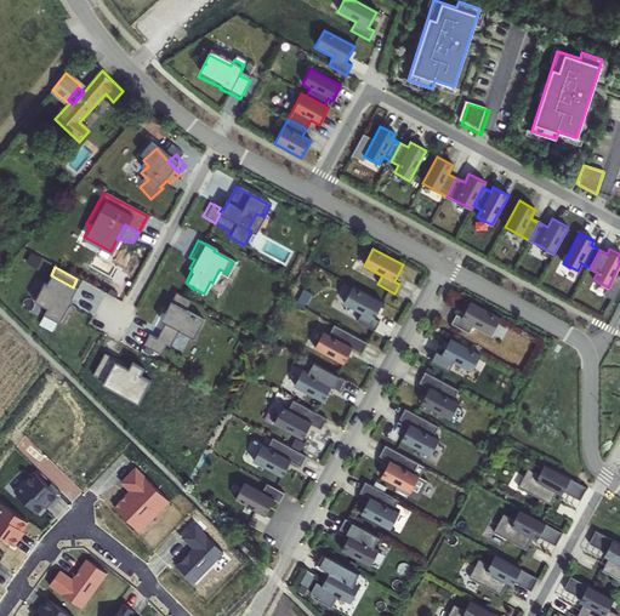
[(51,275),(49,274),(44,285),(41,283),(30,301),(43,308),(40,313),(58,324),(64,313),(67,314),(70,307),(64,303),(68,297),(67,297),(73,287),(51,275)]
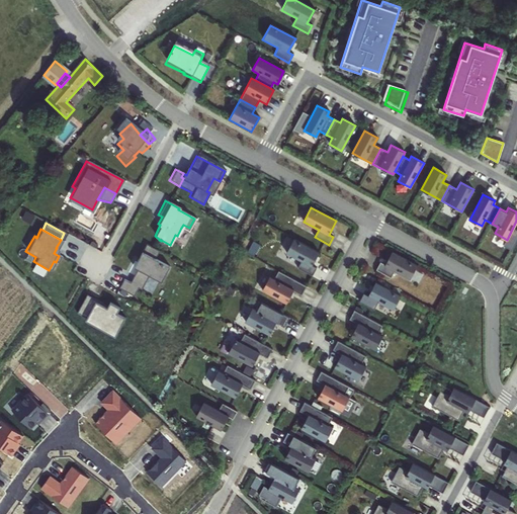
[(319,253),(293,239),(286,253),(302,261),(297,268),(313,276),(317,268),(312,266),(319,253)]
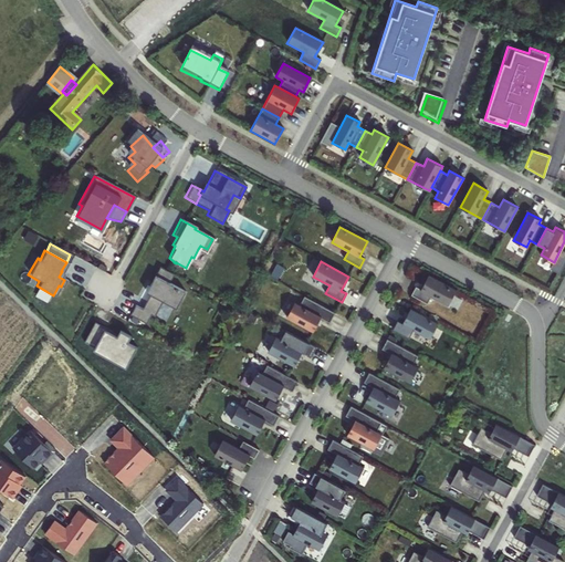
[(128,315),(145,323),(149,314),(153,316),(161,301),(173,308),(178,297),(181,290),(168,283),(173,274),(158,267),(149,282),(154,285),(140,309),(134,305),(128,315)]
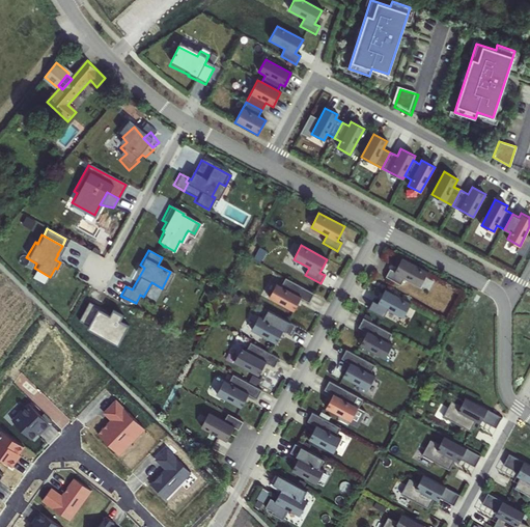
[(420,286),(427,272),(402,257),(395,272),(390,269),(386,277),(400,285),(405,278),(420,286)]
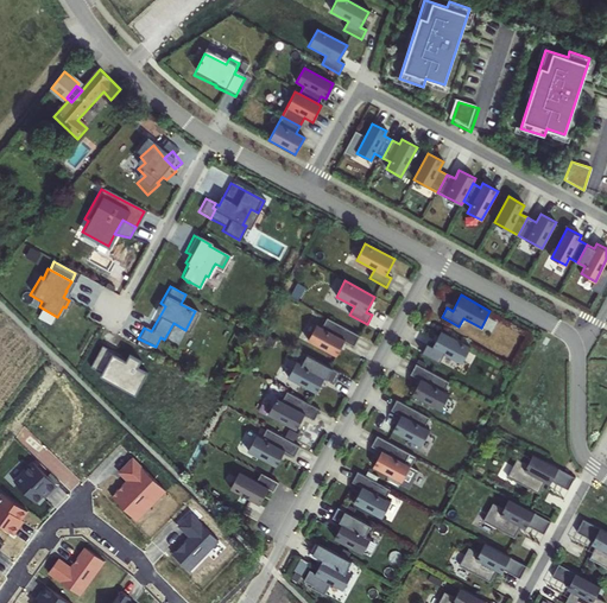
[(156,313),(159,316),(165,306),(160,303),(156,313)]
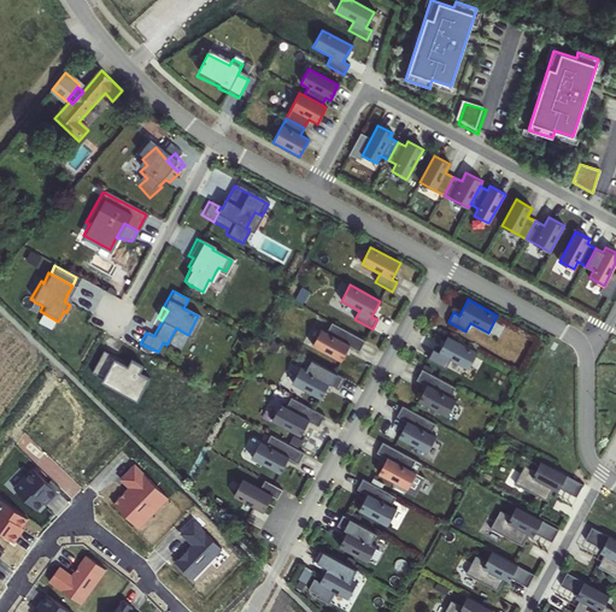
[(365,341),(334,324),(329,334),(321,330),(312,346),(341,362),(350,347),(359,352),(365,341)]
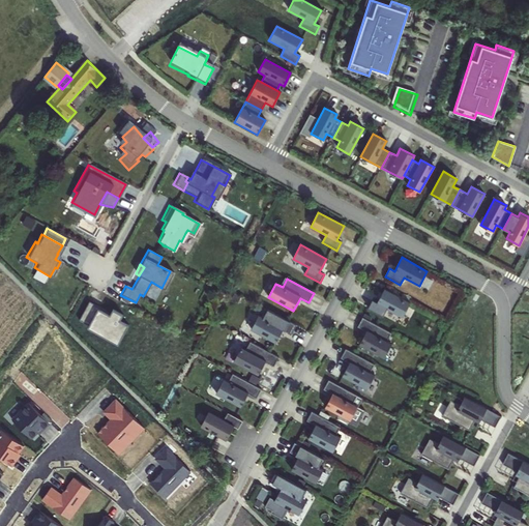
[(402,317),(410,302),(384,289),(377,302),(373,299),(369,308),(383,316),(387,309),(402,317)]
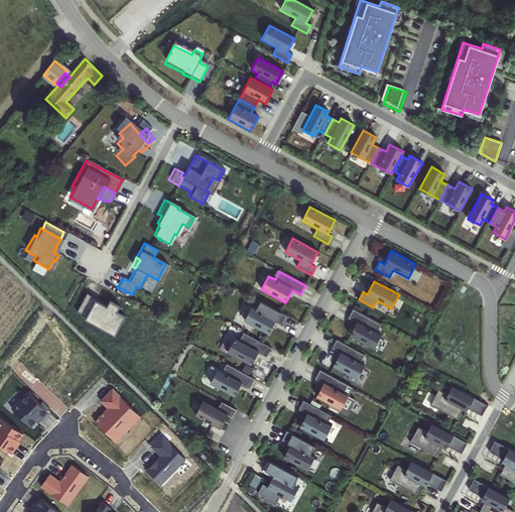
[(87,324),(116,340),(127,320),(119,314),(122,309),(112,304),(109,309),(97,303),(98,302),(89,297),(80,314),(89,320),(87,324)]
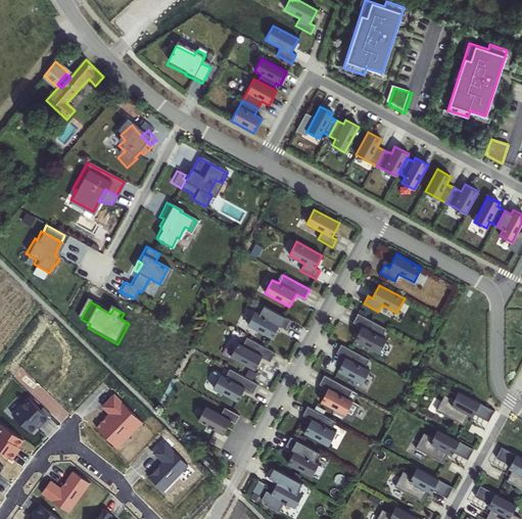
[(292,321),(266,307),(262,315),(255,312),(247,325),(272,338),(279,326),(287,330),(292,321)]
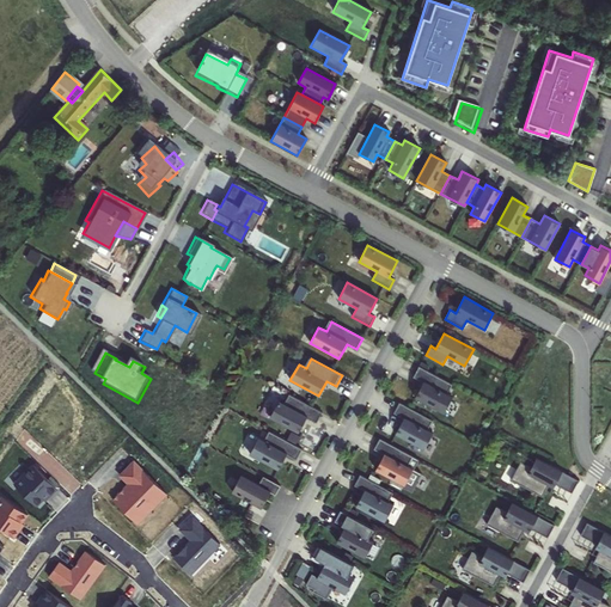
[(445,393),(451,384),(419,367),(414,378),(423,382),(415,398),(444,414),(453,397),(445,393)]
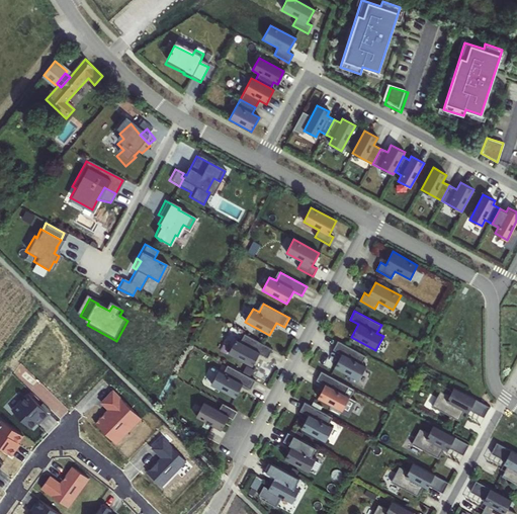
[(273,349),(246,335),(242,343),(236,340),(229,353),(253,366),(259,354),(268,358),(273,349)]
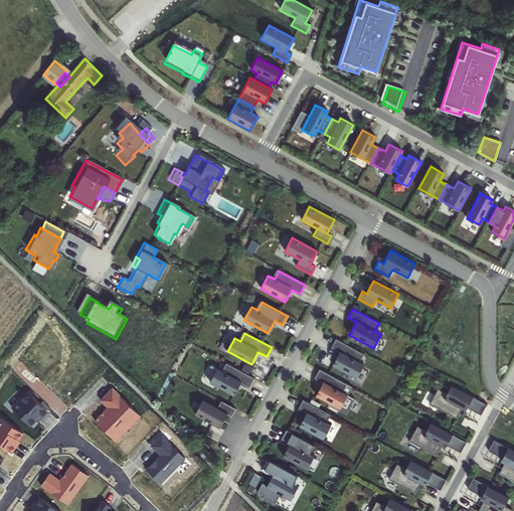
[(358,361),(362,353),(336,339),(331,348),(340,353),(333,365),(357,378),(364,364),(358,361)]
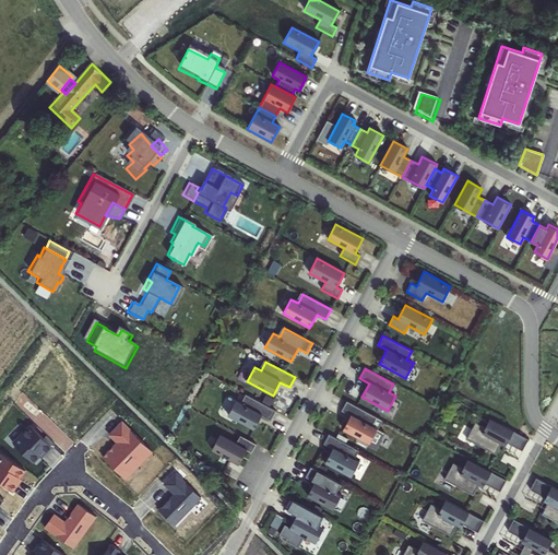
[(276,412),(248,396),(242,404),(236,401),(228,415),(254,429),(262,416),(271,422),(276,412)]
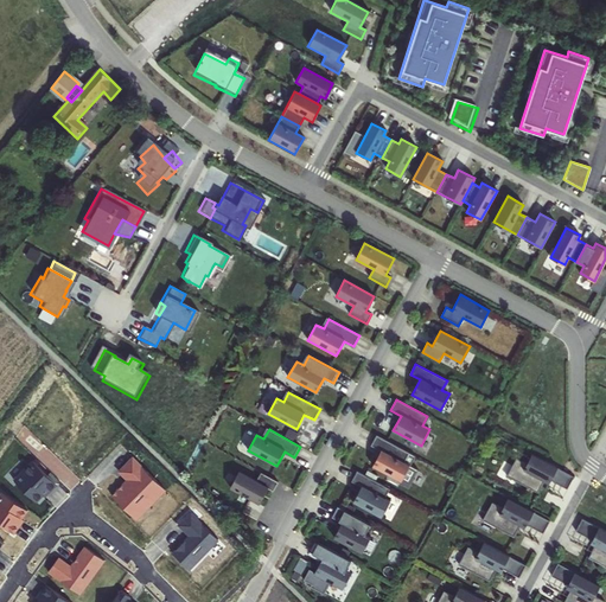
[(403,461),(408,452),(377,435),(371,446),(381,452),(374,466),(402,481),(410,466),(403,461)]
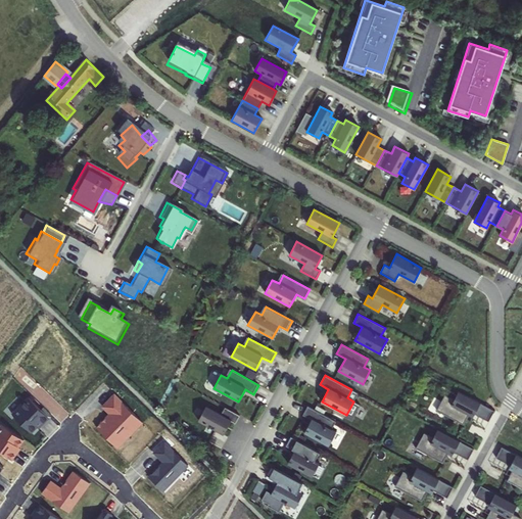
[(495,411),(459,391),(455,399),(445,395),(437,411),(464,425),(470,415),(474,417),(475,414),(489,421),(495,411)]
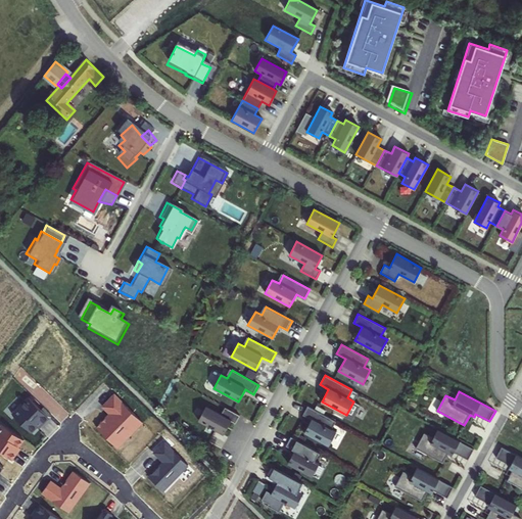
[(115,445),(128,433),(131,436),(144,423),(115,395),(103,407),(110,414),(97,427),(115,445)]
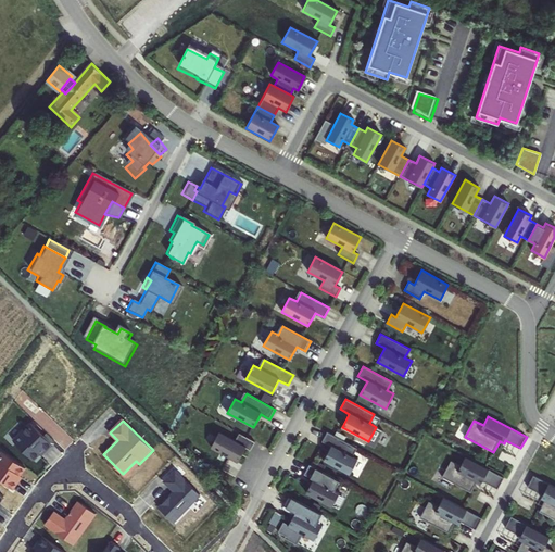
[(32,424),(14,441),(35,461),(40,454),(42,455),(53,444),(32,424)]
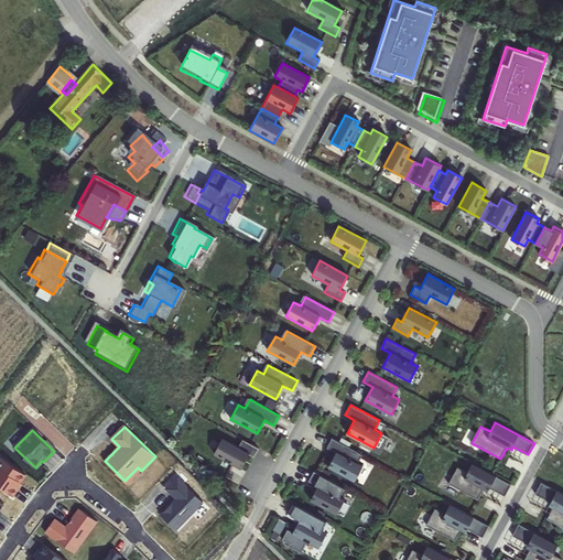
[(223,439),(214,454),(241,470),(249,454),(255,458),(259,449),(244,441),(239,448),(223,439)]
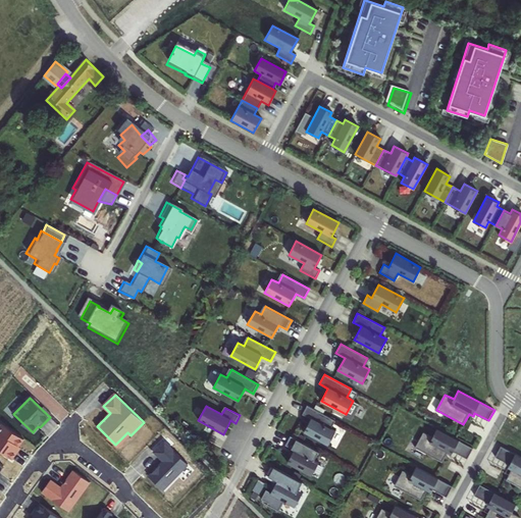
[(330,428),(334,420),(308,406),(303,415),(311,419),(304,432),(329,446),(336,431),(330,428)]
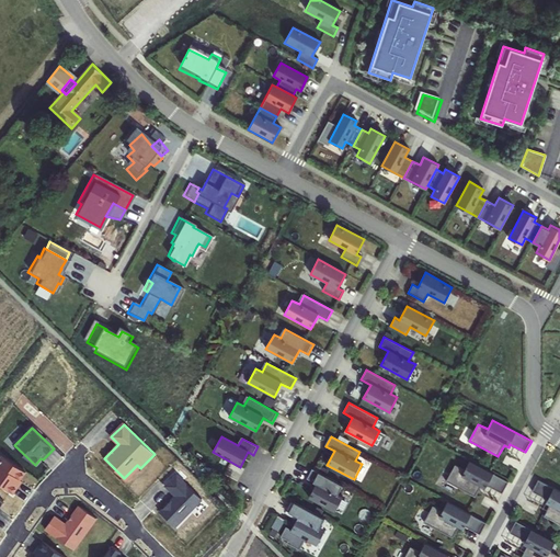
[(3,457),(0,461),(0,485),(13,495),(22,482),(21,481),(26,474),(3,457)]
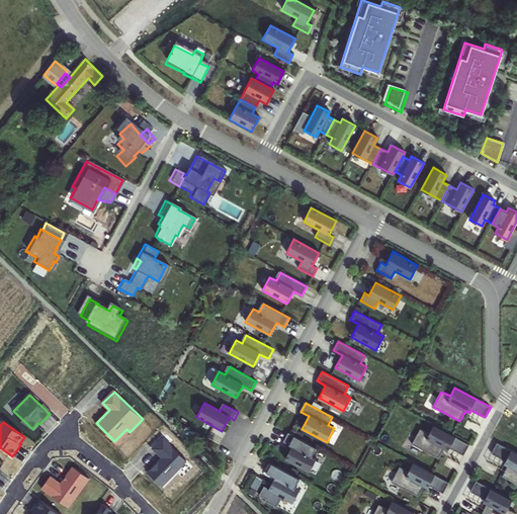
[(469,444),(434,425),(430,434),(421,429),(413,444),(439,459),(445,448),(448,450),(450,447),(464,455),(469,444)]
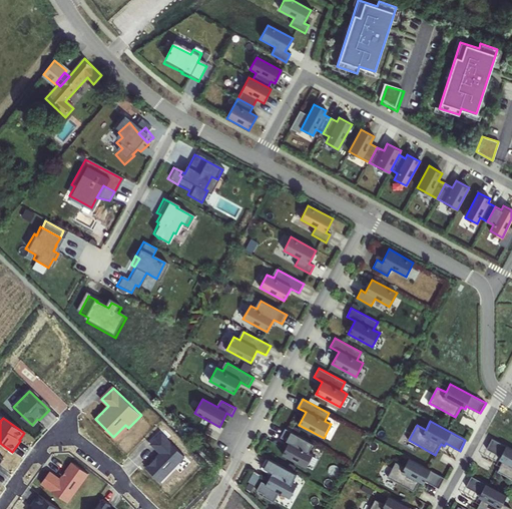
[(308,451),(312,443),(286,429),(281,438),(290,443),(283,455),(307,468),(315,454),(308,451)]
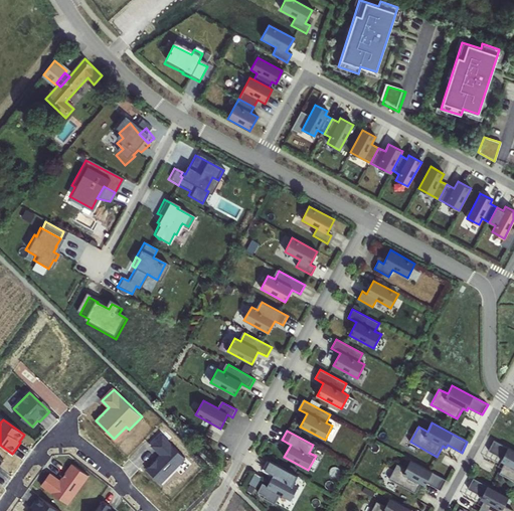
[(186,458),(163,436),(153,446),(162,455),(147,470),(161,484),(186,458)]
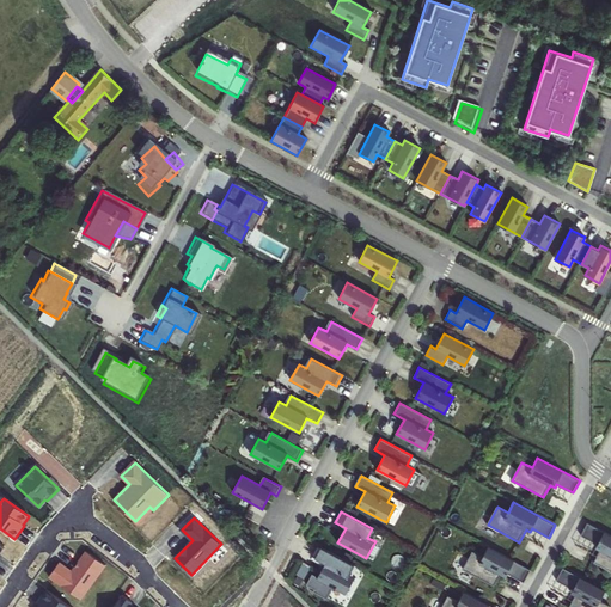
[(610,534),(587,522),(581,534),(598,544),(596,547),(600,550),(593,562),(610,570),(610,534)]
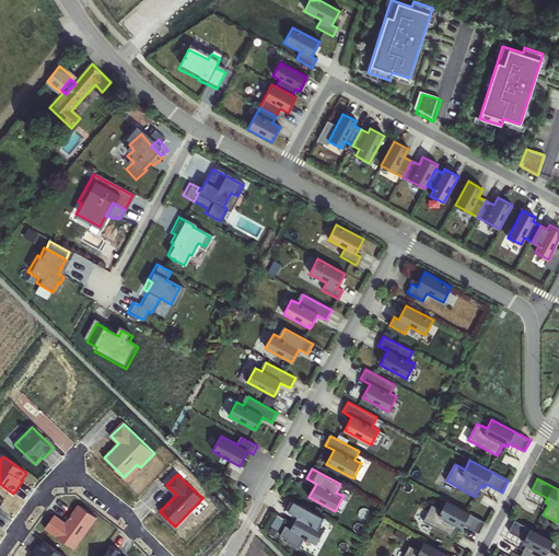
[(318,525),(323,517),(294,501),(289,511),(299,517),(291,530),(317,544),(325,530),(318,525)]
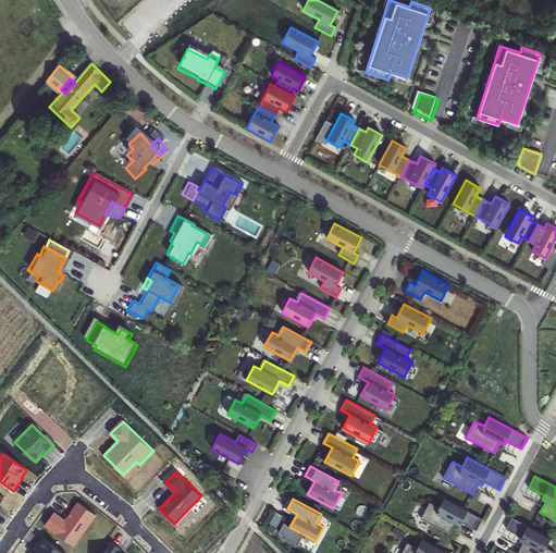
[(483,519),(445,499),(441,507),(431,503),(422,519),(451,535),(457,524),(460,526),(462,523),(478,530),(483,519)]
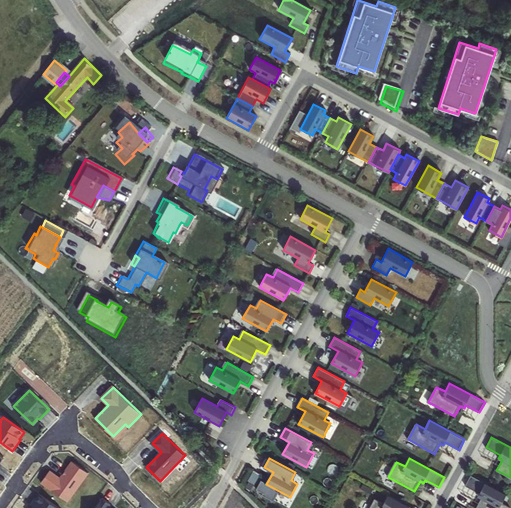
[(68,502),(89,473),(73,462),(61,478),(50,471),(42,483),(68,502)]
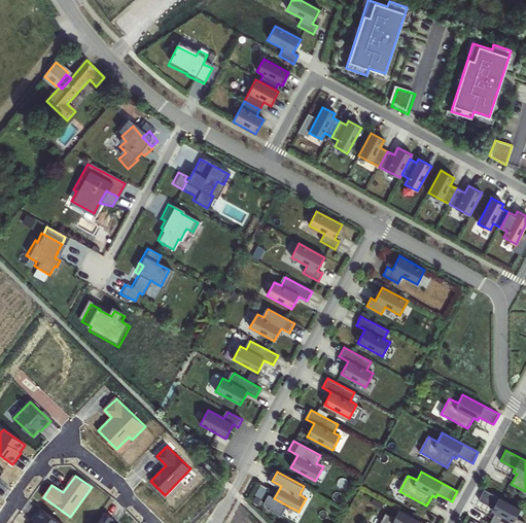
[(517,517),(521,509),(485,489),(479,499),(493,508),(492,511),(495,513),(491,522),(525,522),(517,517)]
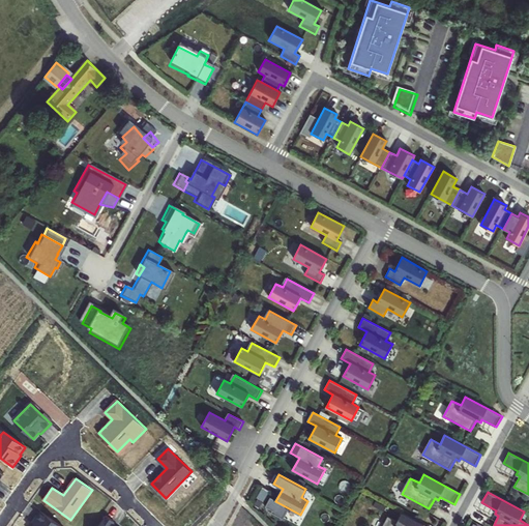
[(38,520),(34,525),(59,525),(41,512),(36,518),(38,520)]
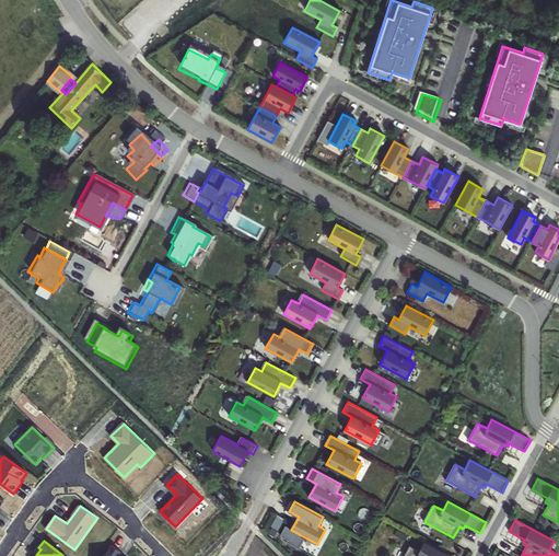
[(450,555),(426,542),(420,552),(411,546),(406,555),(450,555)]
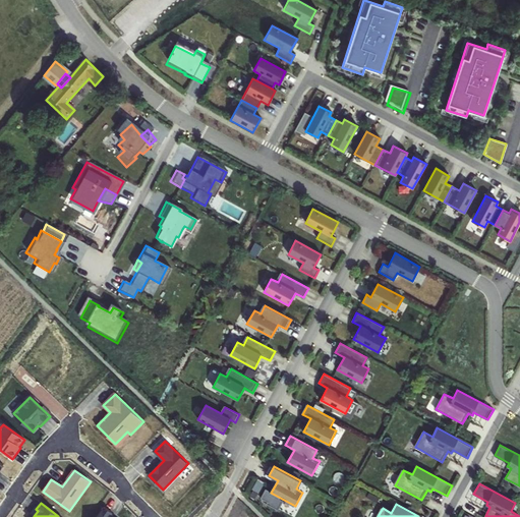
[(104,506),(95,516),(113,516),(110,514),(112,512),(104,506)]
